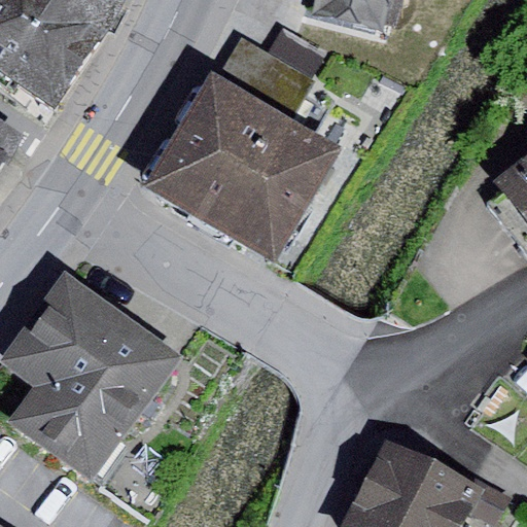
[(0,0),(0,73),(56,110),(110,32),(125,0),(0,0)]
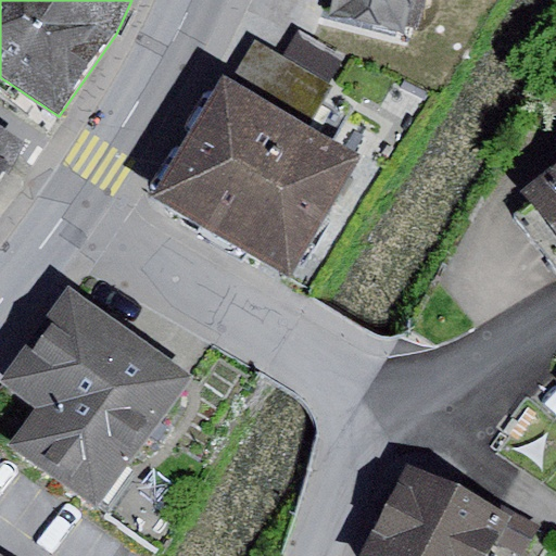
[(333,0),(330,16),(405,36),(407,27),(414,0),(333,0)]
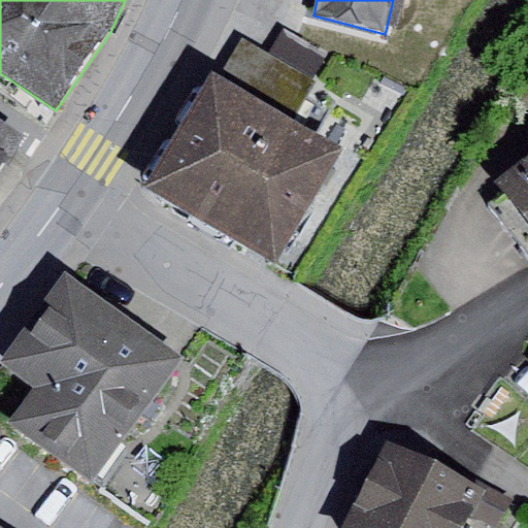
[(404,0),(393,0),(387,26),(397,29),(404,0)]
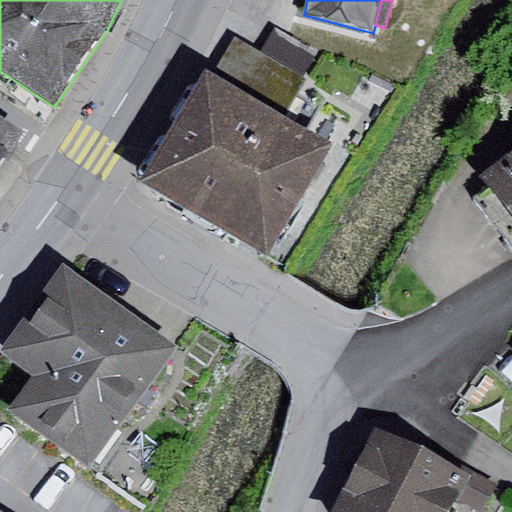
[(236,39),(215,75),(285,117),(306,81),(236,39)]
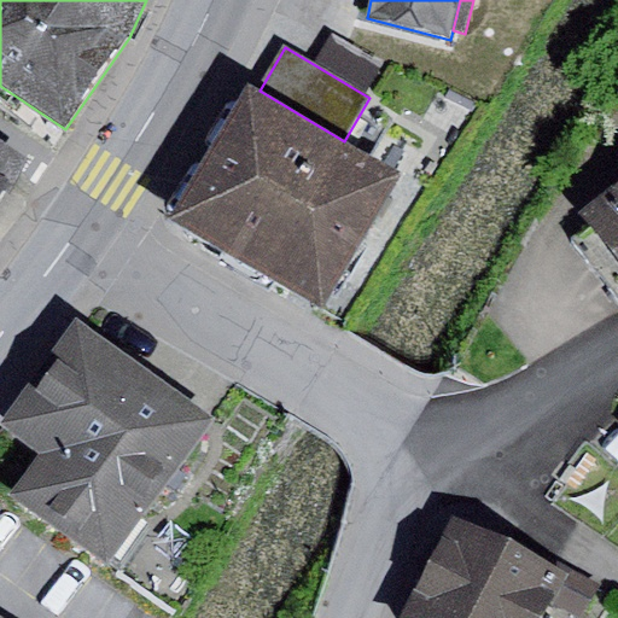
[(250,85),(174,214),(324,302),(401,174),(344,141),(260,91),(250,85)]
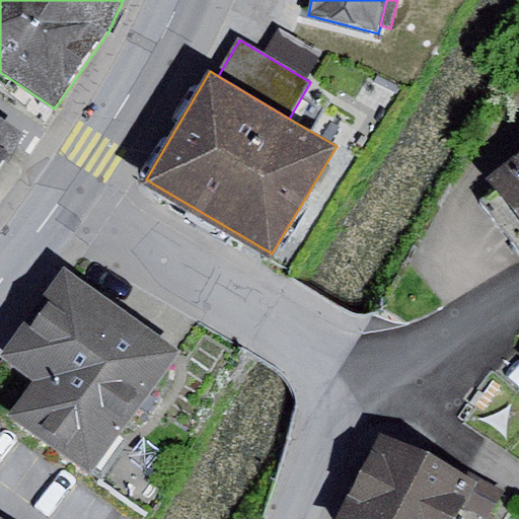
[(0,174),(22,133),(0,122),(0,174)]
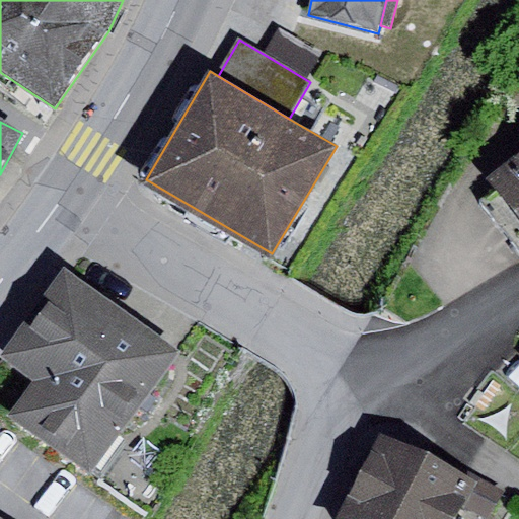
[(518,157),(491,178),(518,215),(518,157)]
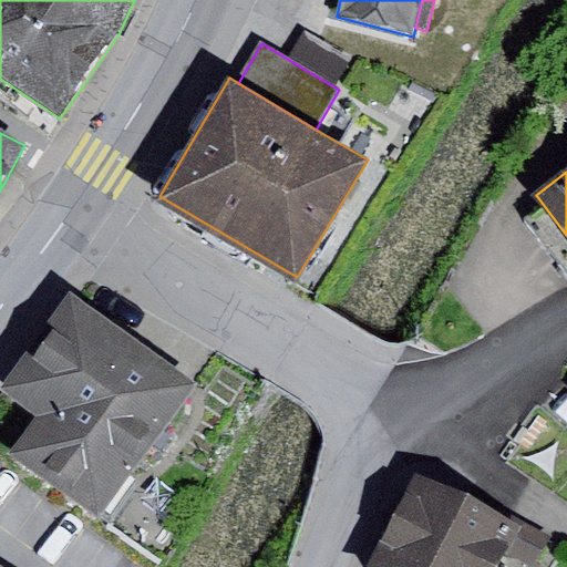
[(195,383),(71,291),(0,385),(0,389),(38,418),(11,454),(96,517),(195,383)]
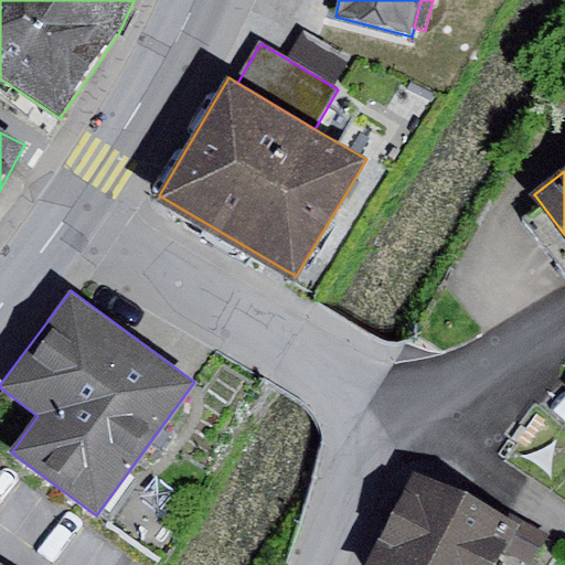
[(523,526),(415,470),(364,564),(501,564),(505,556),(522,564),(535,564),(552,536),(524,522),(523,526)]
